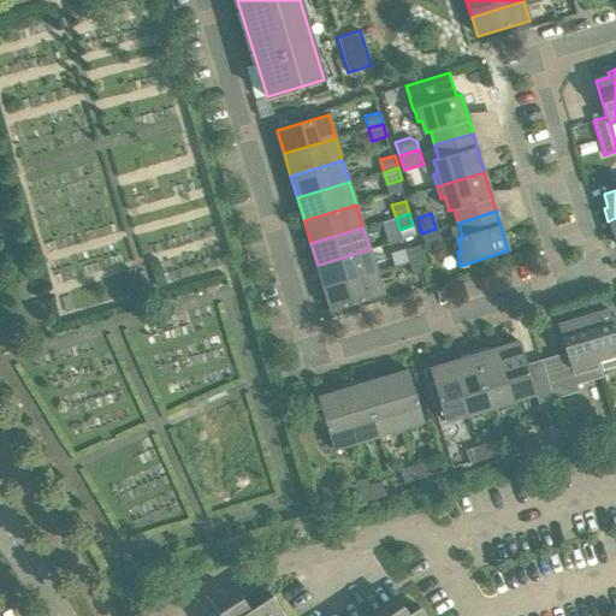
[(436,229),(421,234),(425,243),(439,240),(436,229)]
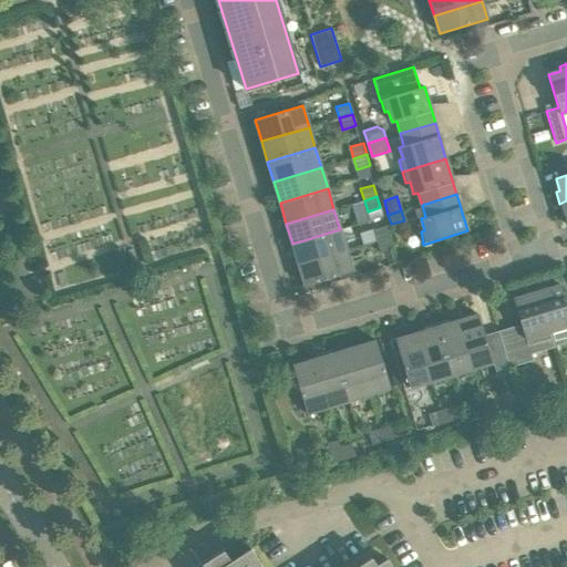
[(372,229),(375,241),(389,237),(385,226),(372,229)]
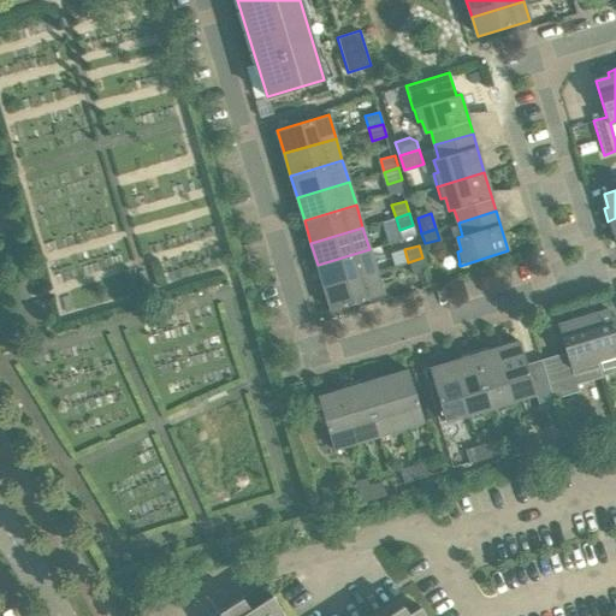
[(325,288),(375,272),(369,249),(318,265),(325,288)]
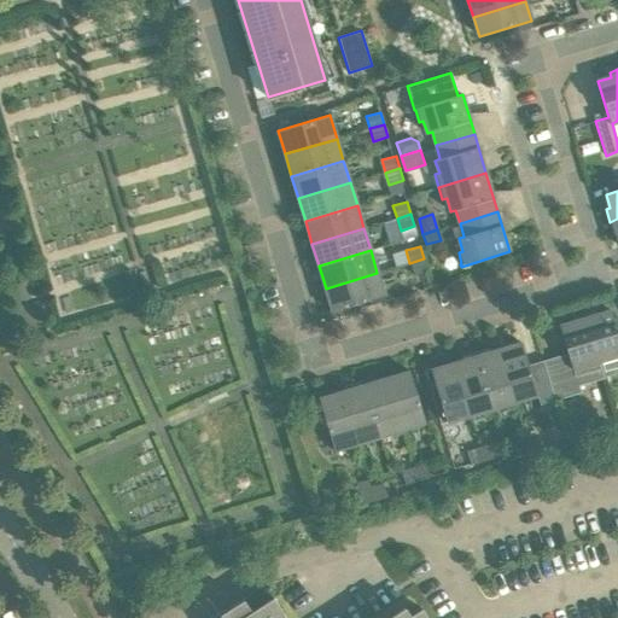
[(424,258),(409,263),(413,275),(427,270),(424,258)]
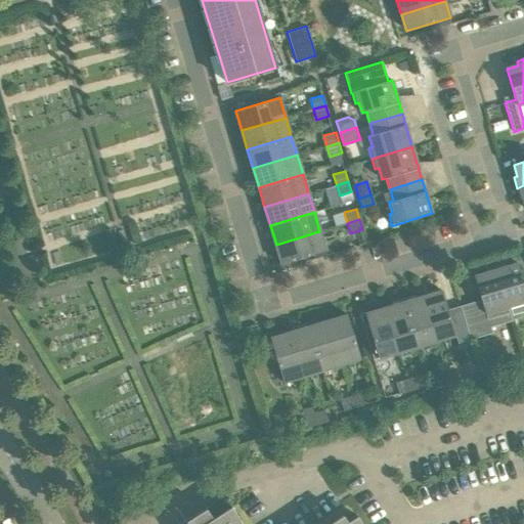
[(325,251),(319,231),(276,245),(281,264),(325,251)]
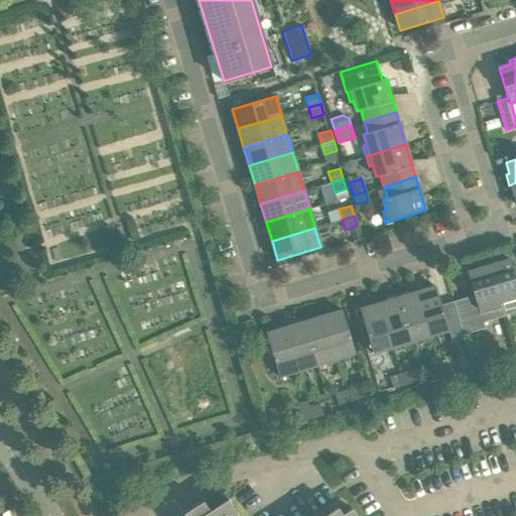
[(500,301),(503,313),(515,309),(515,277),(511,259),(500,262),(499,259),(488,262),(500,301)]
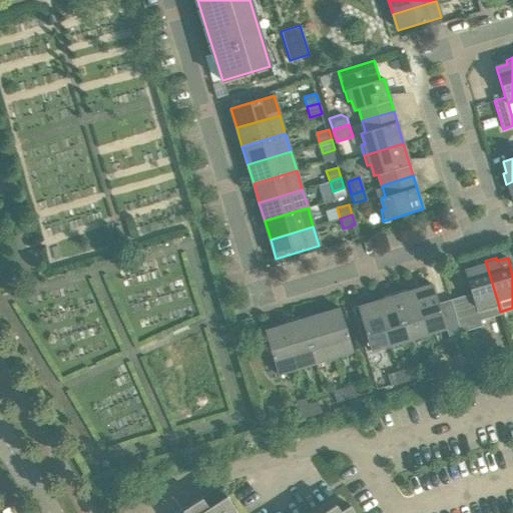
[(497,300),(485,261),(474,264),(476,268),(465,271),(474,301),(453,308),(461,333),(482,326),(481,320),(501,315),(500,312),(497,300)]
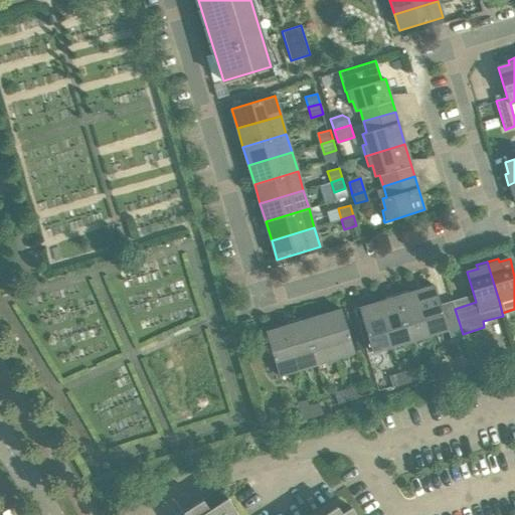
[(415,292),(428,335),(448,329),(435,286),(415,292)]
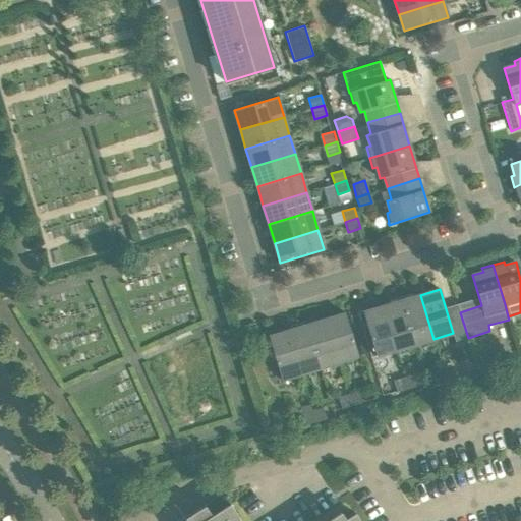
[(420,295),(414,297),(413,293),(400,296),(414,344),(433,339),(420,295)]
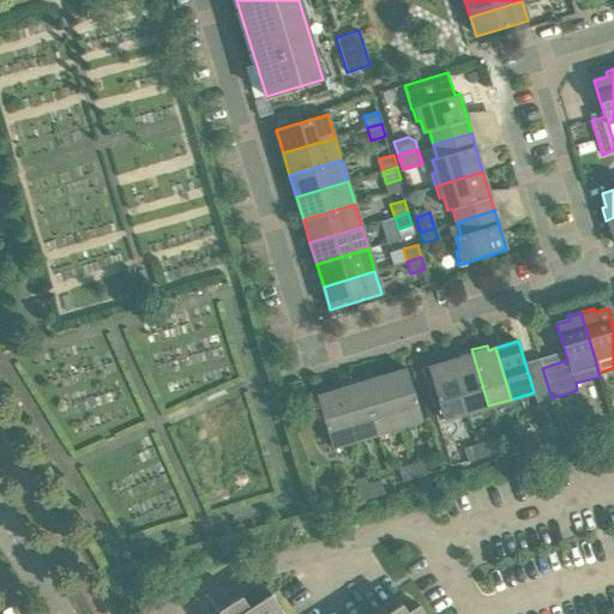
[(467,413),(488,405),(471,349),(457,354),(458,359),(451,361),(467,413)]
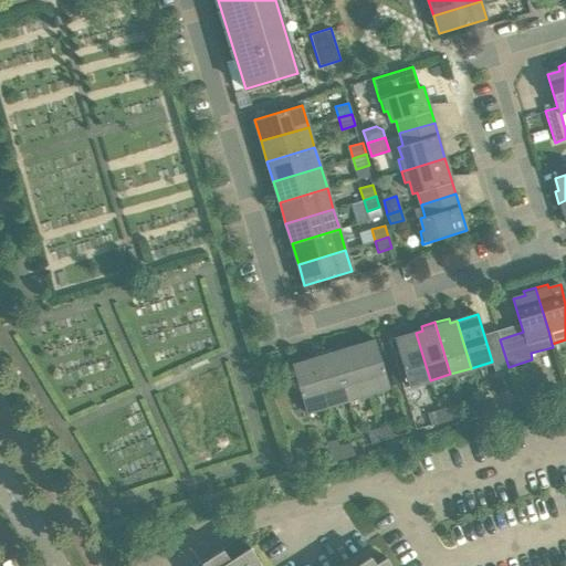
[(430,380),(416,333),(395,339),(398,350),(392,353),(404,388),(409,386),(430,380)]
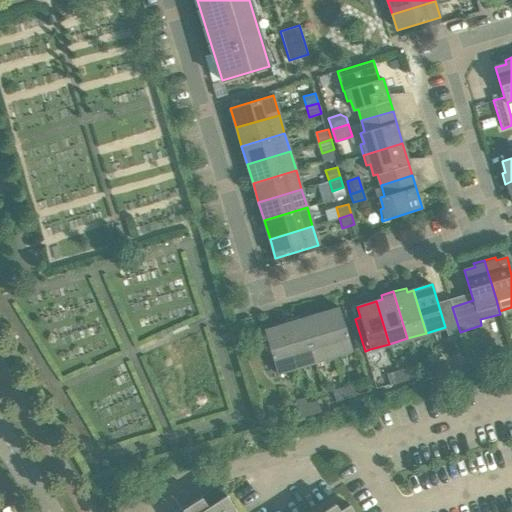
[(333,356),(344,353),(352,351),(340,308),(320,313),(332,353),(333,356)]
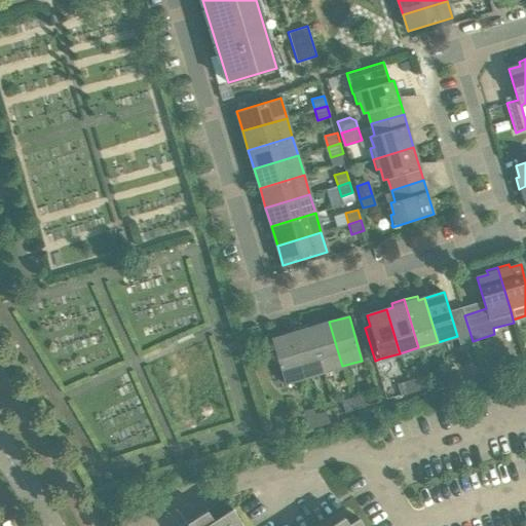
[(342,366),(341,363),(329,322),(310,328),(323,372),(342,366)]
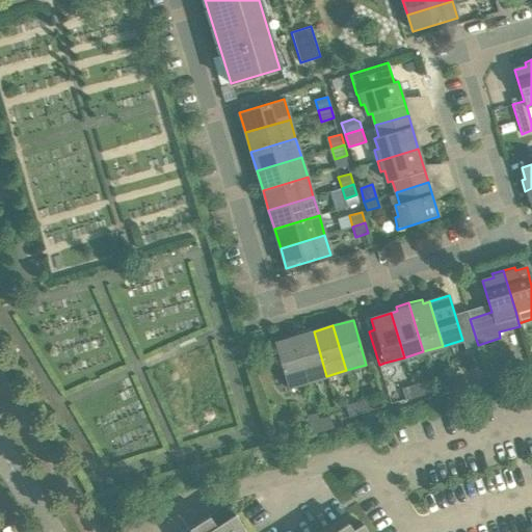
[(294,338),(303,367),(308,381),(326,376),(314,331),(294,338)]
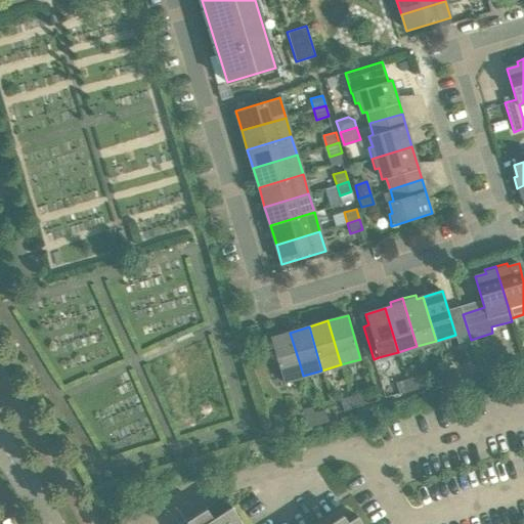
[(299,361),(290,333),(270,338),(284,382),(303,376),(299,361)]
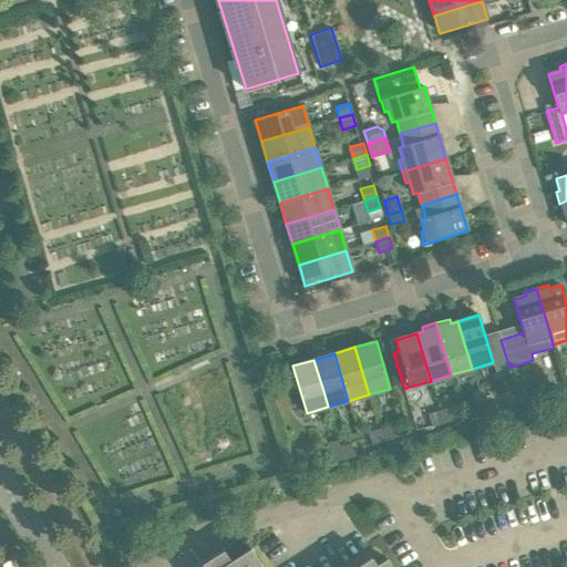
[(516,389),(516,391),(521,404),(527,402),(524,391),(523,387),(516,389)]
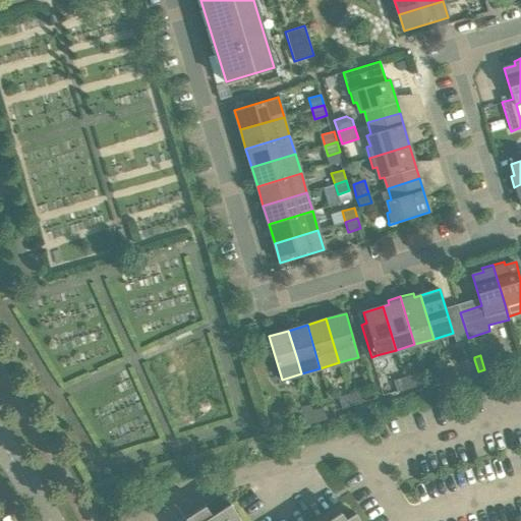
[(454,367),(443,370),(447,382),(457,379),(454,367)]
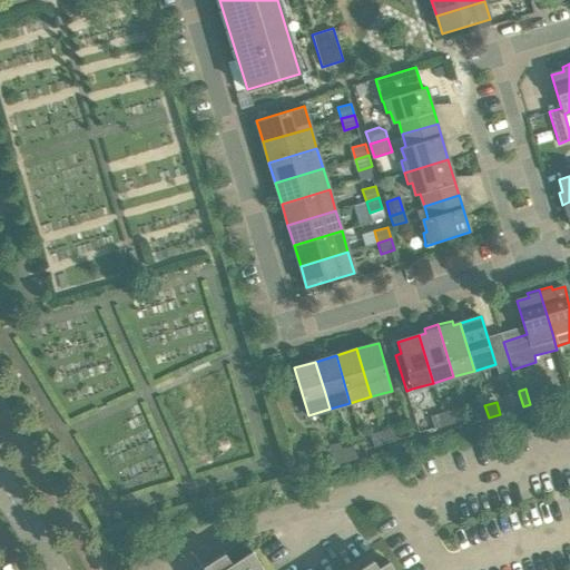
[(489,418),(484,405),(473,409),(478,421),(489,418)]
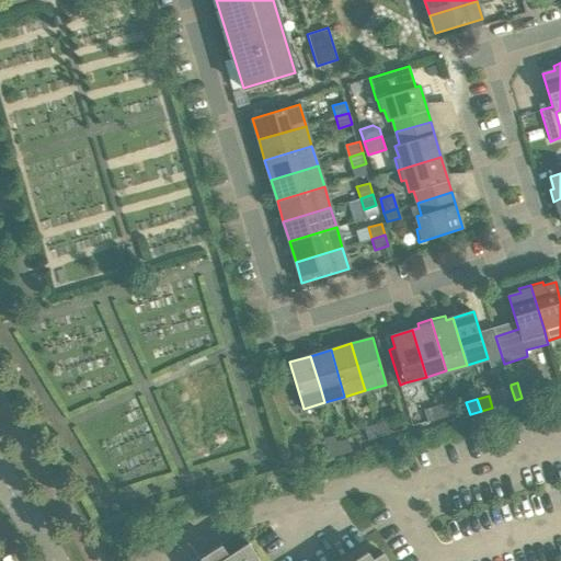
[(446,402),(435,405),(438,419),(449,415),(446,402)]
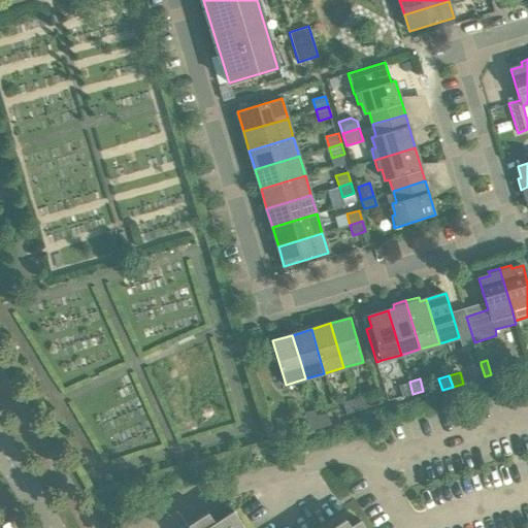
[(413,394),(409,382),(398,385),(402,397),(413,394)]
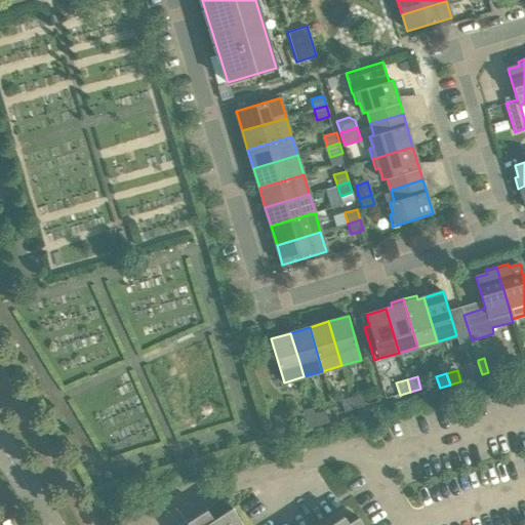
[(362,394),(352,397),(355,408),(365,405),(362,394)]
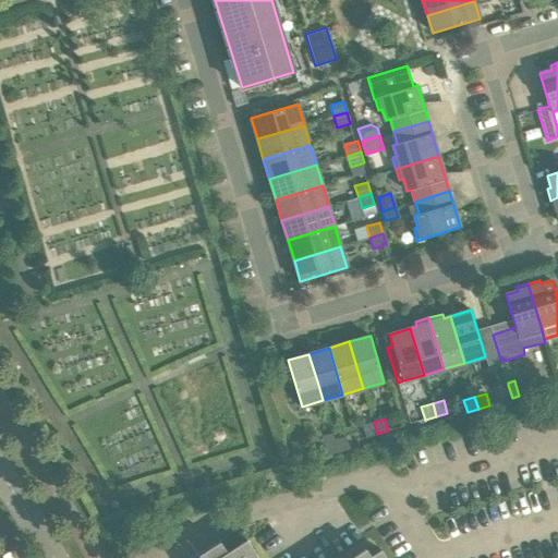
[(377,434),(374,422),(362,425),(366,437),(377,434)]
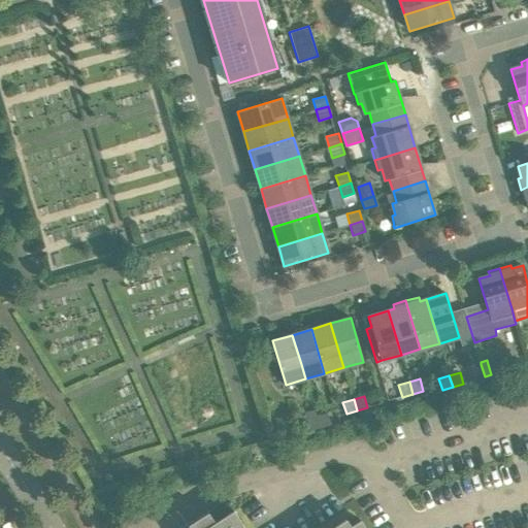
[(314,407),(303,410),(305,417),(306,419),(309,430),(320,427),(316,414),(314,407)]
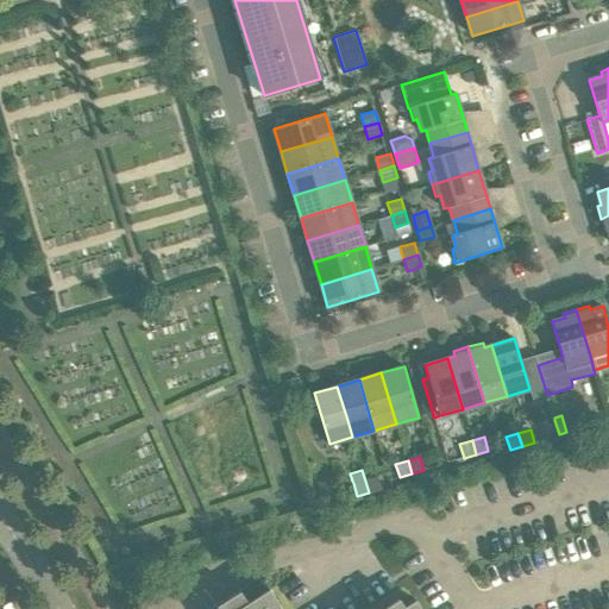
[(376,473),(364,477),(369,493),(381,489),(376,473)]
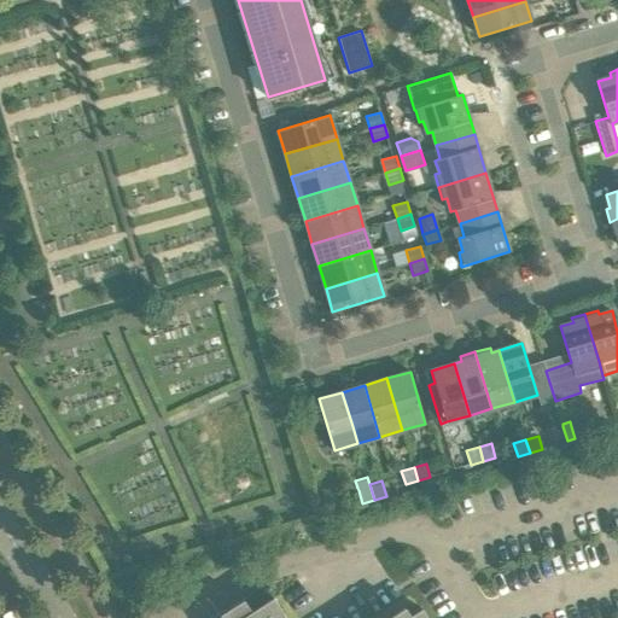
[(427,617),(421,608),(409,616),(404,608),(389,617),(285,617),(273,599),(251,612),(243,600),(220,614),(221,617),(427,617)]
